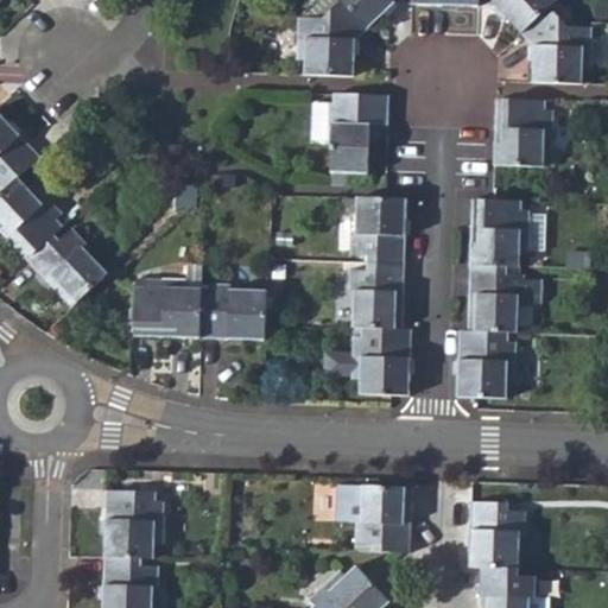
[(392,5),(411,6),(410,0),(337,0),(341,2),(367,31),(392,5)]
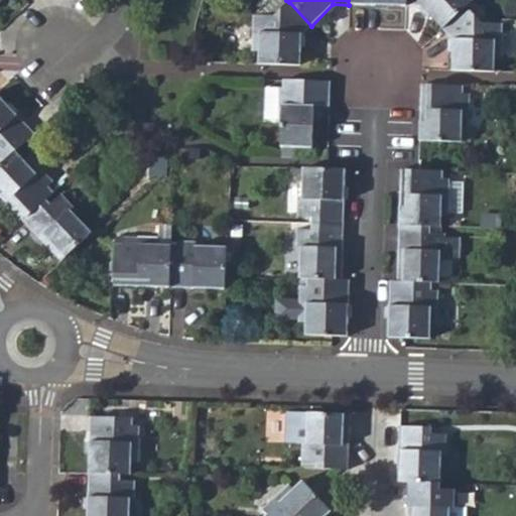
[(422,9),(441,30),(466,7),(473,1),(472,0),(405,0),(405,8),(422,9)]
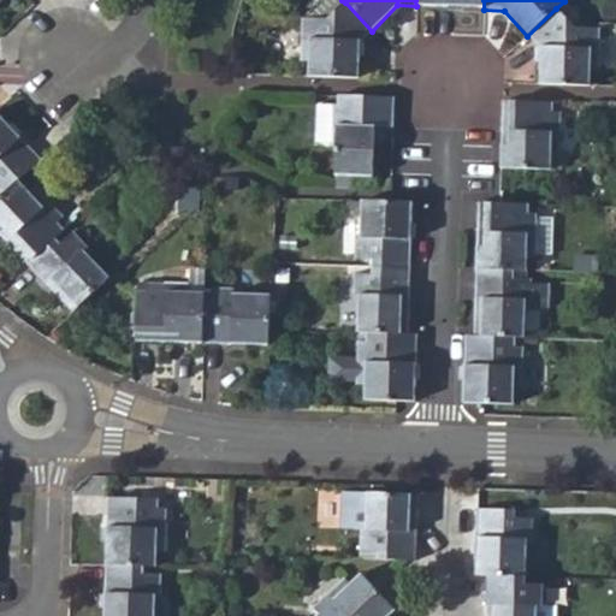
[(359,43),(372,31),(345,3),(326,19),(301,21),(298,63),(308,64),(307,77),(357,80),(359,43)]
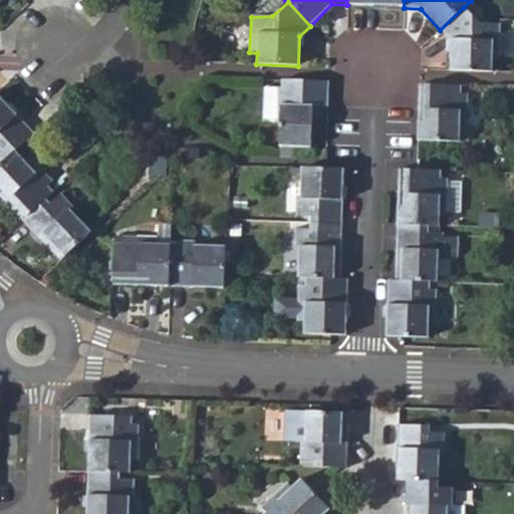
[(450,42),(449,71),(491,72),(492,60),(499,60),(499,26),(479,24),(464,7),(440,30),(450,42)]
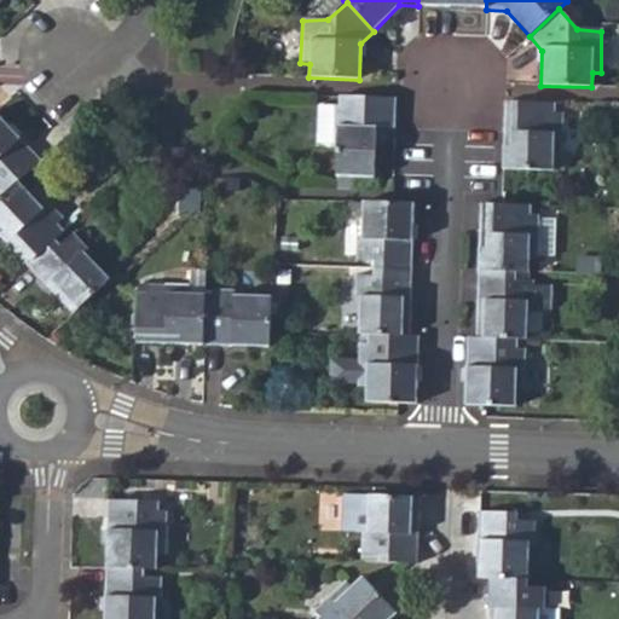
[(376,131),(394,131),(394,99),(337,97),(339,106),(334,106),(333,144),(333,149),(337,150),(335,178),(374,179),(376,131)]
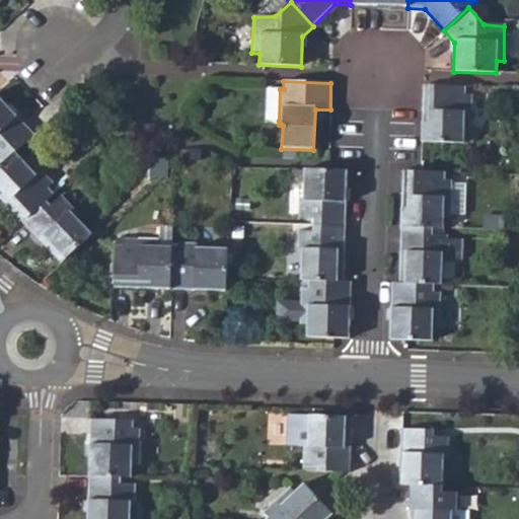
[(464,96),(464,88),(425,87),(422,144),(463,145),(464,133),(470,132),(472,96),(464,96)]
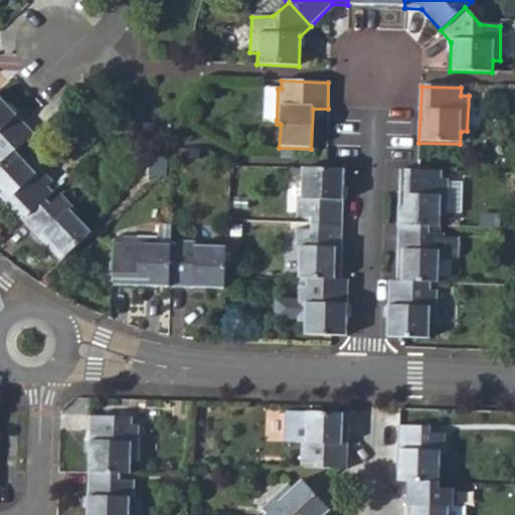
[(277,120),(278,89),(263,89),(262,120),(277,120)]
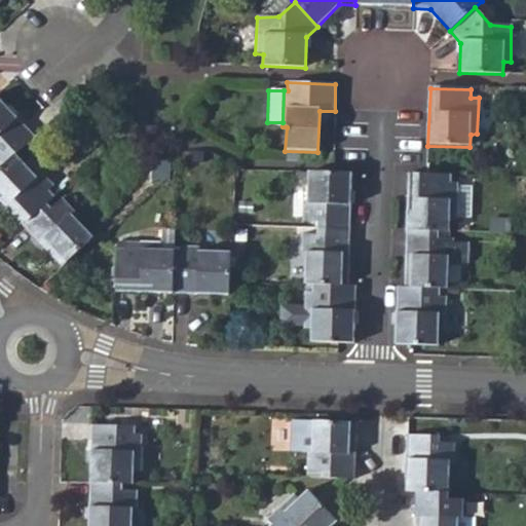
[(0,163),(3,167),(15,156),(35,138),(0,100),(0,163)]
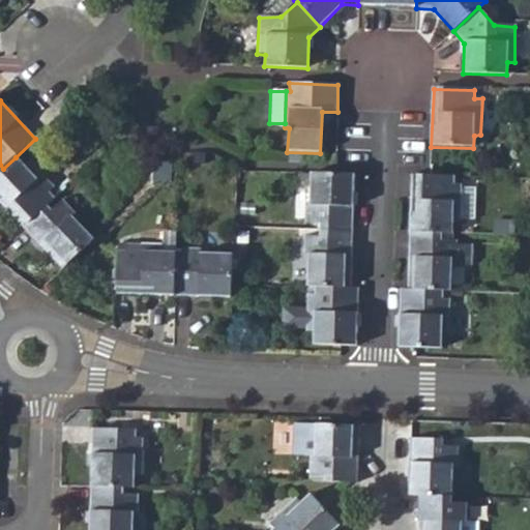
[(0,171),(0,204),(23,229),(48,206),(56,199),(53,196),(50,192),(54,187),(28,163),(24,166),(16,157),(3,169),(0,171)]
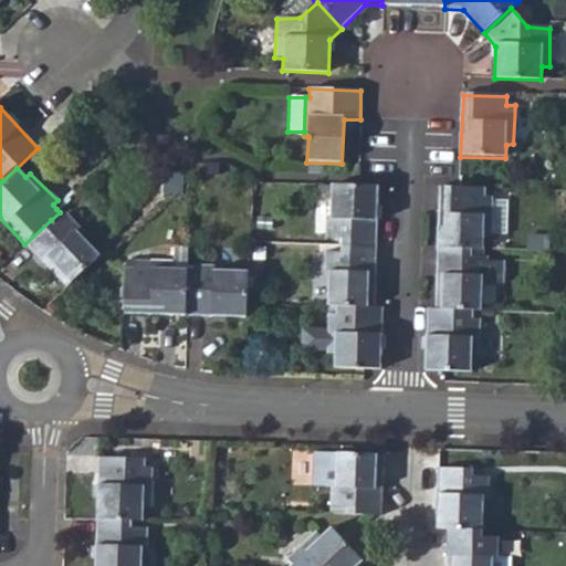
[(161,194),(180,196),(180,174),(161,173),(161,194)]
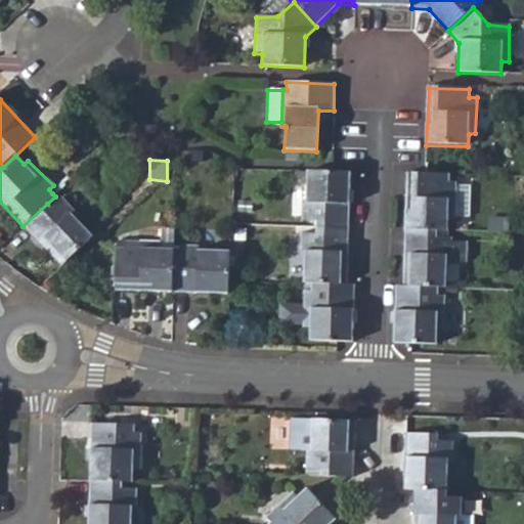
[(316,222),(316,228),(348,230),(351,173),(307,172),(305,202),(302,202),(301,221),(316,222)]
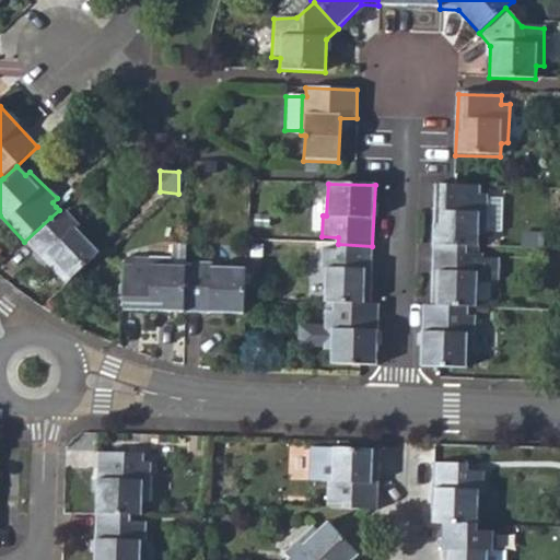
[(480,194),(480,187),(454,187),(434,185),(432,247),(479,248),(480,235),(486,235),(488,195),(480,194)]
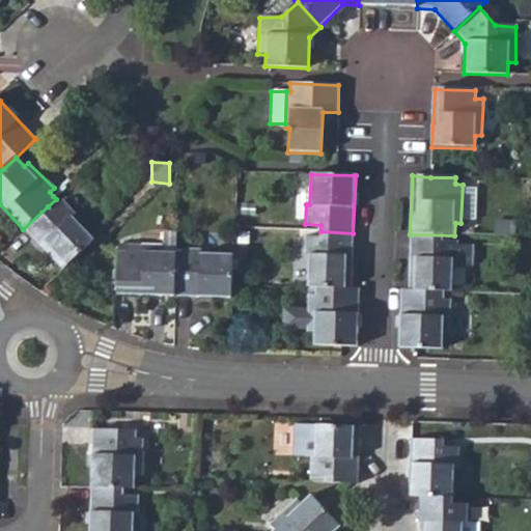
[(53,196),(56,199),(66,189),(63,185),(61,187),(57,192),(53,196)]
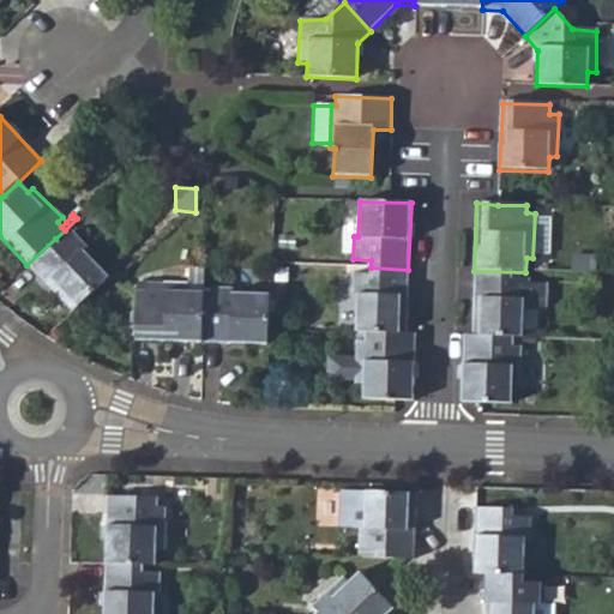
[(60,244),(55,239),(26,265),(71,312),(109,278),(83,252),(88,248),(71,232),(60,244)]
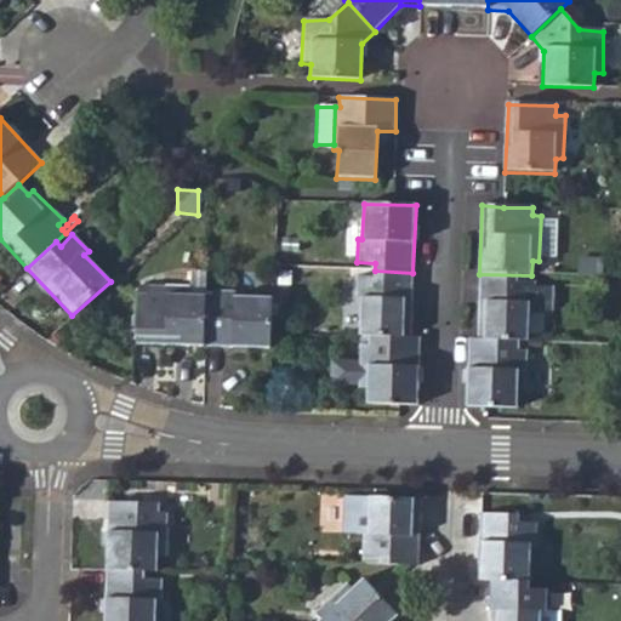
[(360,301),(360,336),(369,335),(411,337),(412,273),(375,271),(375,278),(358,278),(355,301),(360,301)]
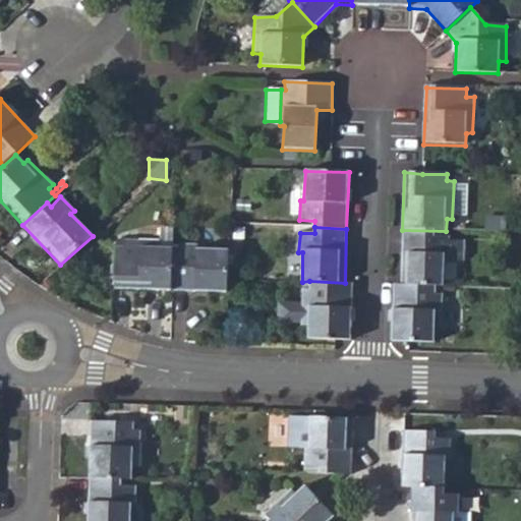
[(160,248),(172,248),(172,229),(160,229),(160,241),(160,248)]
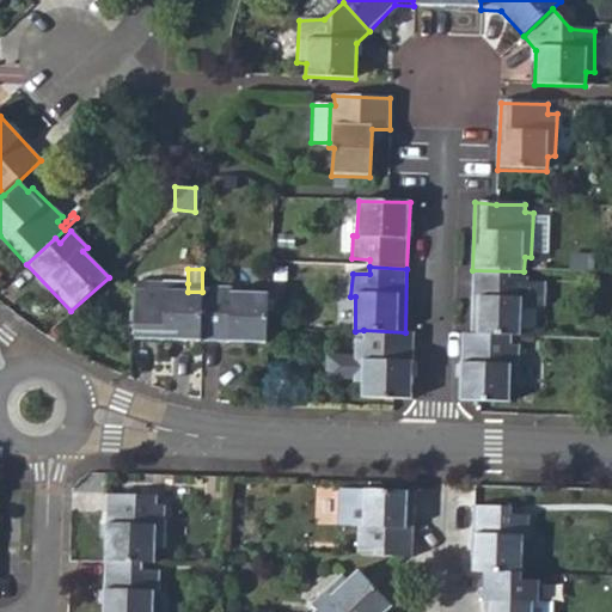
[(549,301),(550,273),(524,271),(472,270),(471,335),(512,336),(521,336),(522,301),(549,301)]
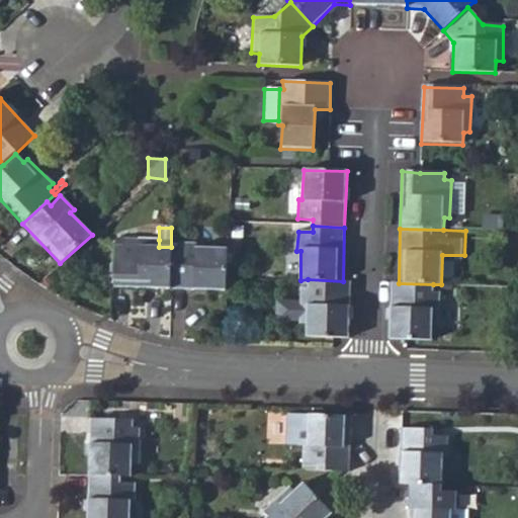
[(113,288),(169,289),(170,258),(171,247),(159,247),(159,240),(122,239),(122,245),(114,246),(113,288)]
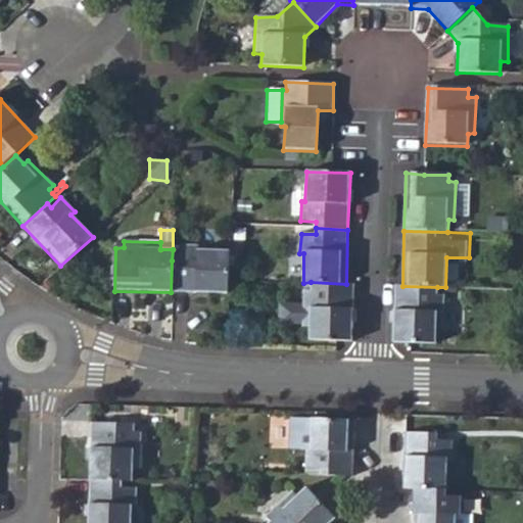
[(180,262),(172,260),(171,292),(229,294),(229,281),(230,250),(199,249),(200,246),(180,245),(180,262)]
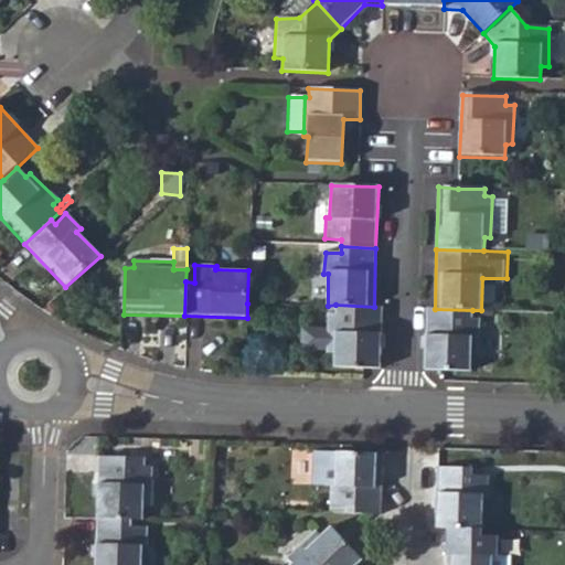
[(334,366),(363,369),(380,369),(382,307),(374,307),(336,305),(336,313),(327,315),(326,353),(334,354),(334,366)]
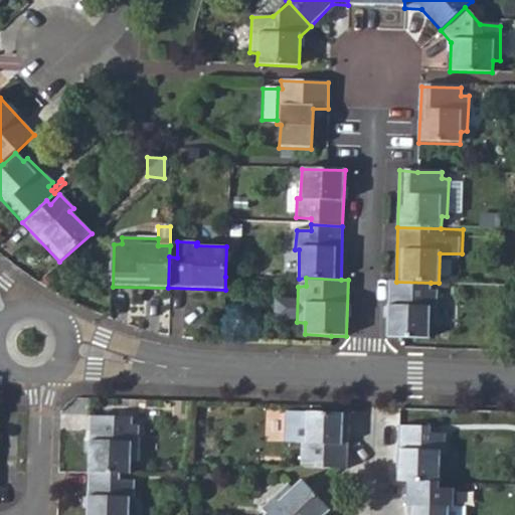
[(431,290),(431,283),(396,282),(388,282),(388,337),(406,338),(428,340),(430,326),(437,326),(438,290),(431,290)]
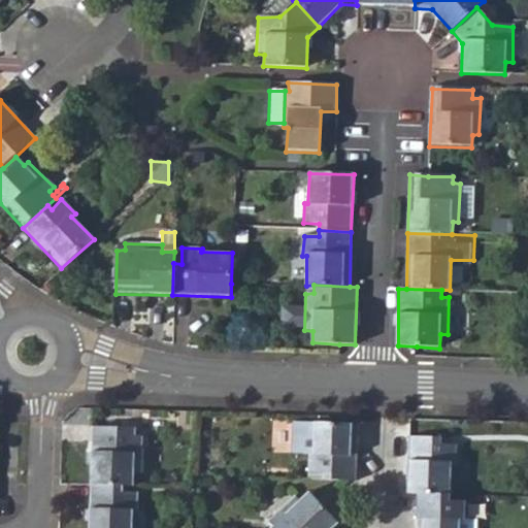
[(324,473),(325,480),(350,481),(356,481),(358,424),(316,424),(315,453),(309,454),(308,472),(324,473)]
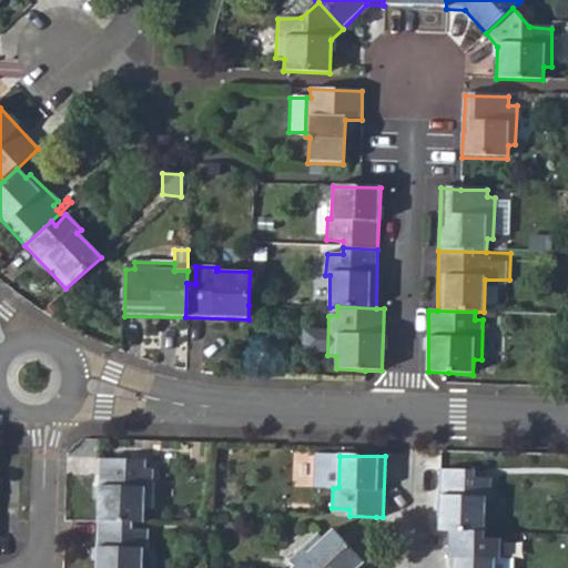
[(100,460),(98,520),(132,521),(143,521),(144,508),(150,507),(153,470),(144,469),(145,460),(100,460)]
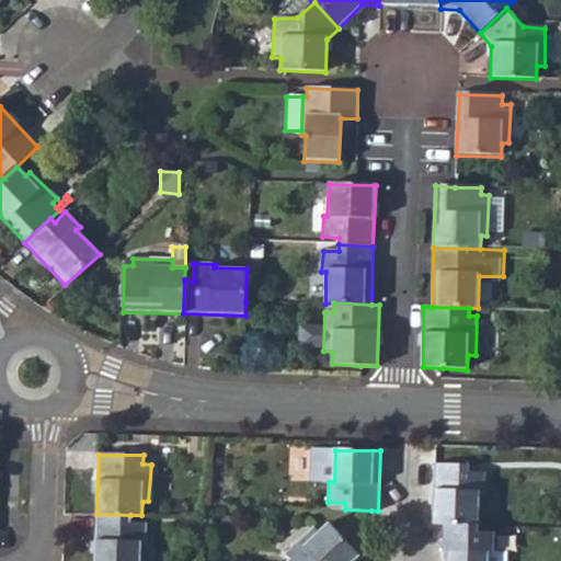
[(469,465),(435,464),(433,524),(444,525),(480,525),(480,492),(485,492),(485,472),(469,472),(469,465)]
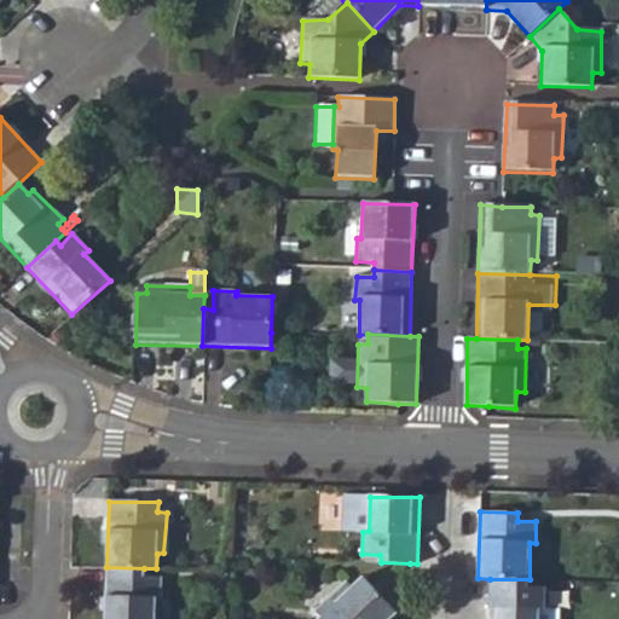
[(144,577),(144,568),(106,567),(104,618),(154,618),(155,600),(160,600),(161,577),(144,577)]
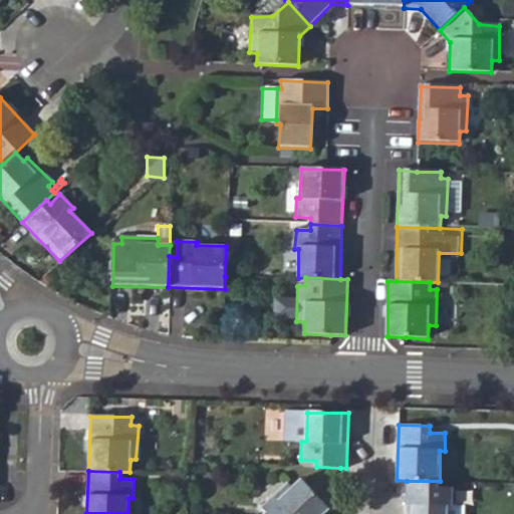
[(266,511),(263,513),(324,513),(329,510),(314,493),(301,480),(293,487),(288,483),(262,507),(266,511)]
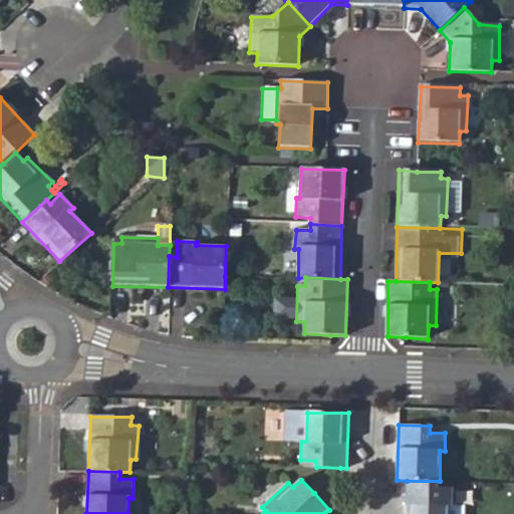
[(440,481),(407,481),(406,513),(459,513),(460,507),(453,507),(454,488),(439,488),(440,481)]
